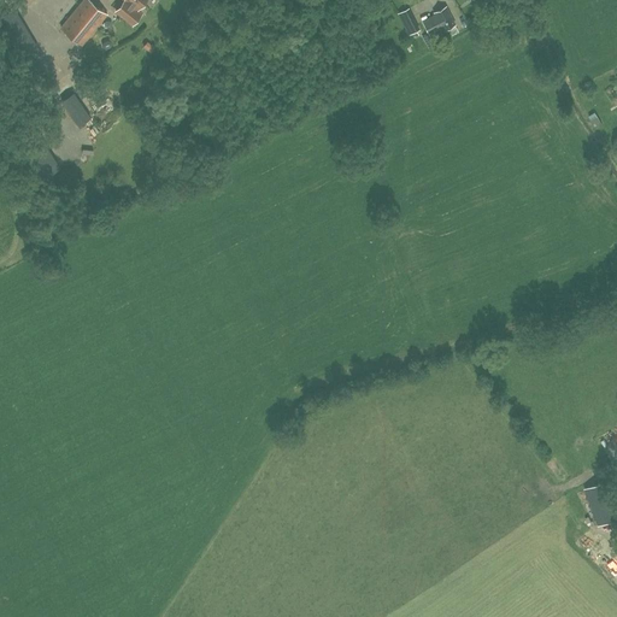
[(5,0),(11,9),(0,15),(0,27),(19,60),(39,50),(15,9),(28,0),(5,0)]
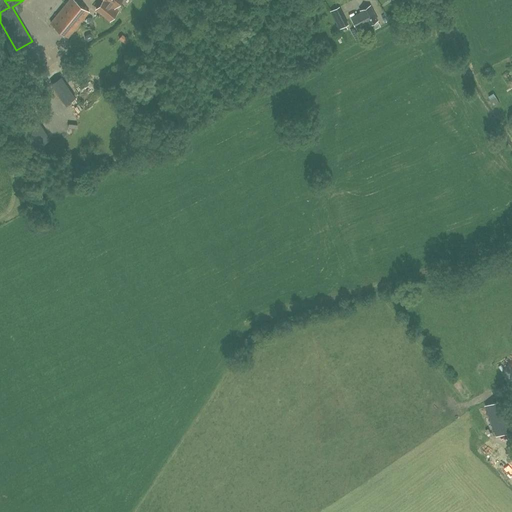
[(73,0),(69,0),(50,23),(67,37),(88,12),(73,0)]
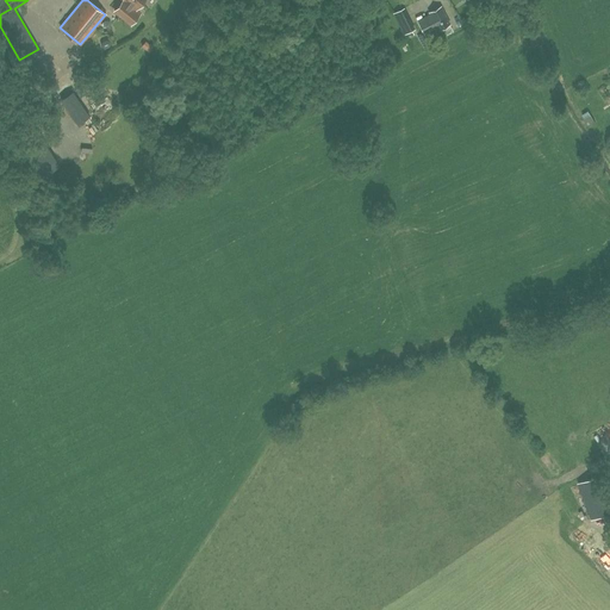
[(123,0),(114,11),(130,24),(139,12),(136,10),(142,0),(123,0)]
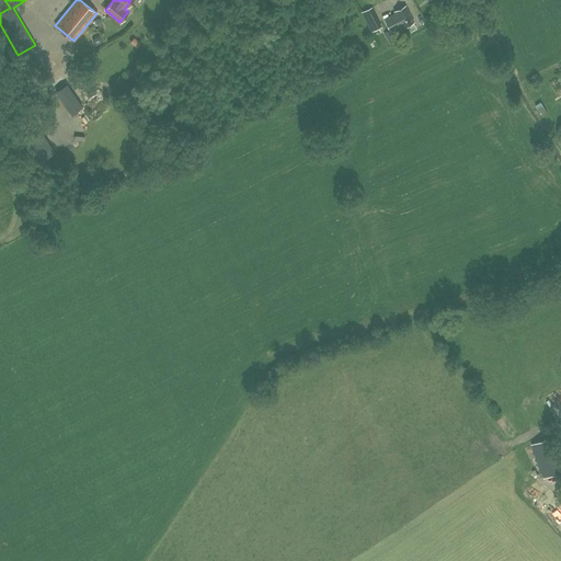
[(392,11),(395,14),(384,19),(392,37),(402,32),(400,29),(414,22),(405,4),(392,11)]
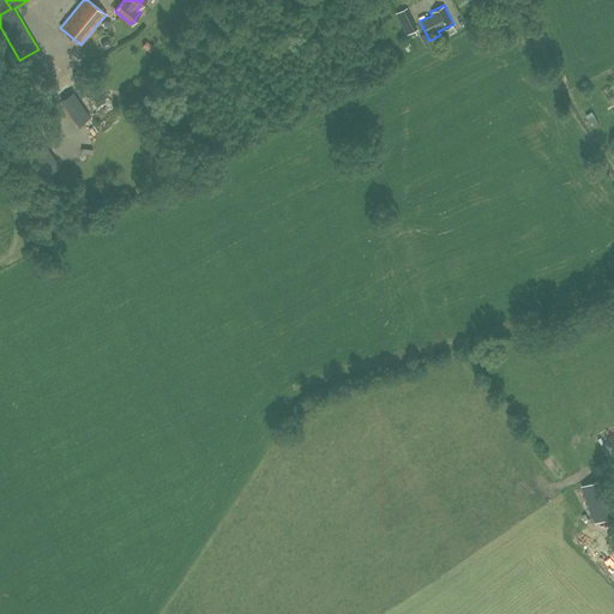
[(85,67),(91,65),(88,56),(80,59),(85,67)]
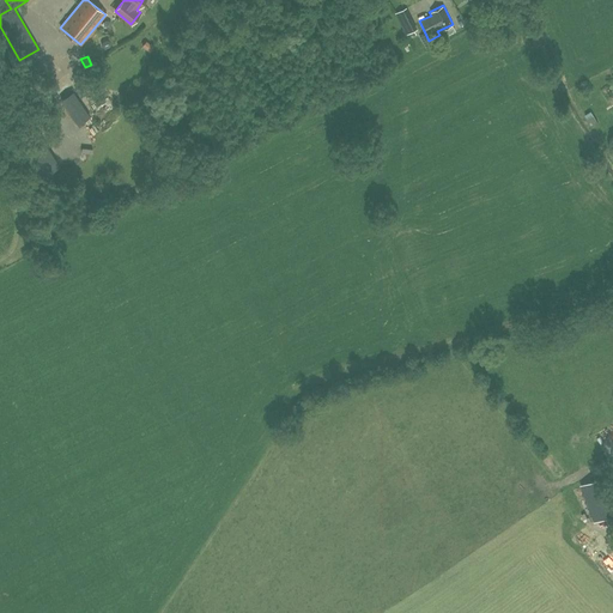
[(78,127),(91,120),(78,93),(65,101),(78,127)]
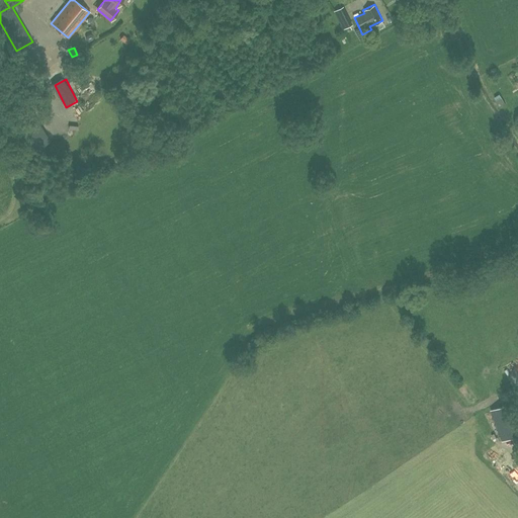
[(32,153),(51,141),(29,106),(10,118),(32,153)]
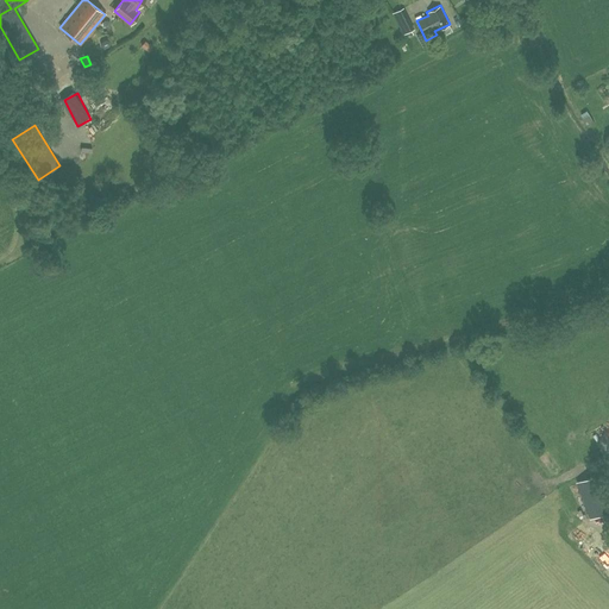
[(590,518),(608,510),(608,484),(604,472),(577,482),(590,518)]
